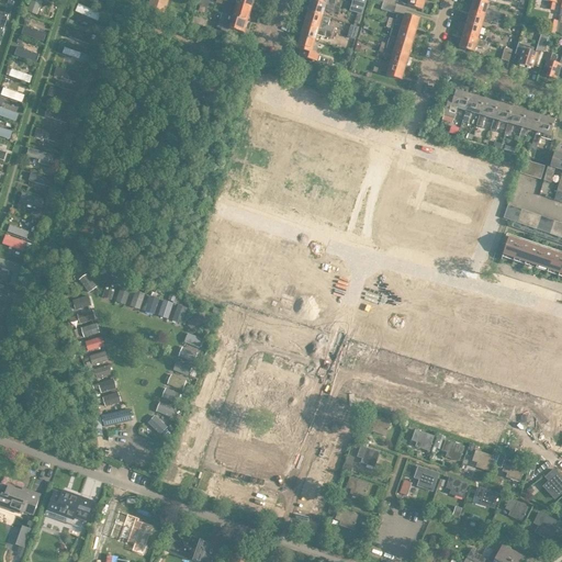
[(150,0),(148,9),(163,13),(166,0),(150,0)]
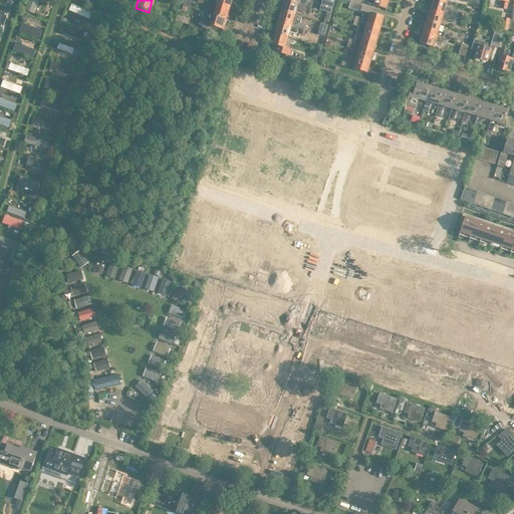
[(226,17),(230,6),(216,2),(208,0),(197,0),(197,1),(203,3),(201,10),(203,10),(226,17)]
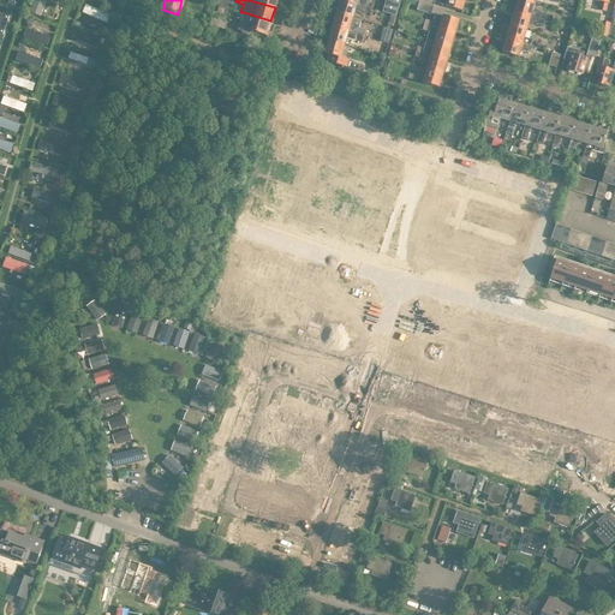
[(365,6),(357,3),(346,0),(339,0),(335,12),(352,17),(354,11),(363,13),(363,11),(369,12),(371,7),(365,6)]
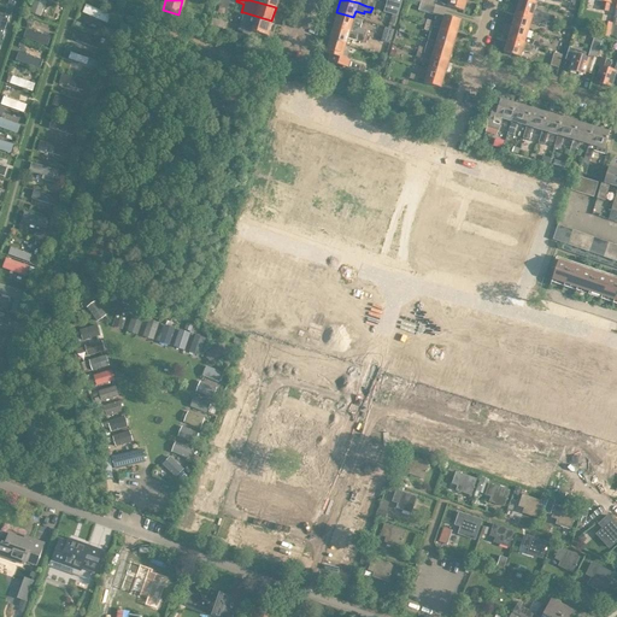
[(386,0),(382,11),(391,13),(397,15),(400,4),(386,0)]
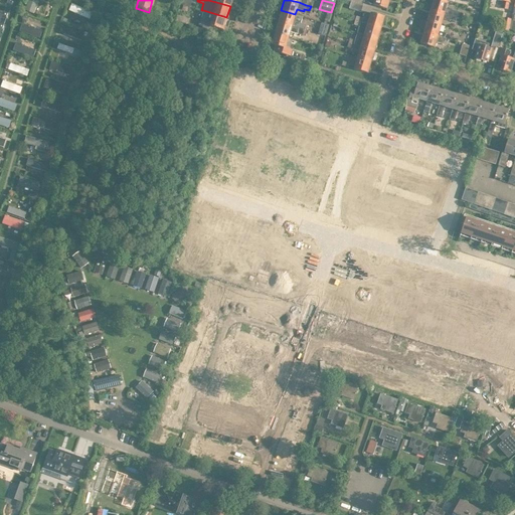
[(432,0),(430,8),(444,13),(457,17),(462,18),(464,12),(446,7),(448,1),(442,0),(432,0)]
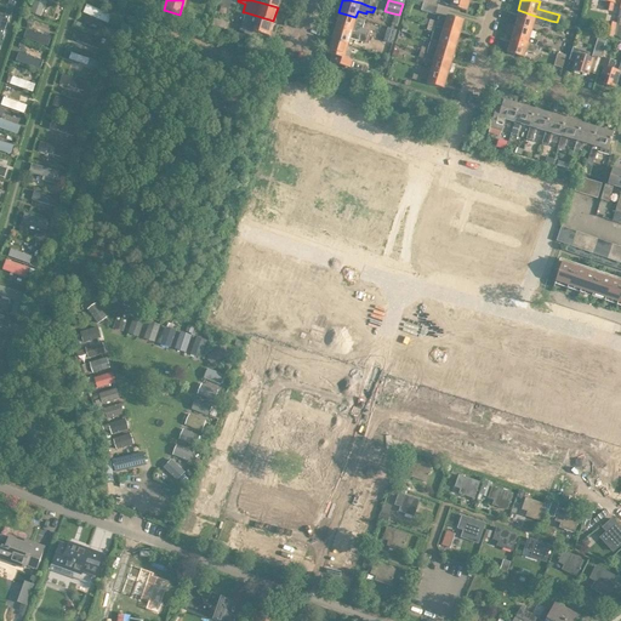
[(605,0),(604,9),(611,11),(614,3),(614,0),(605,0)]
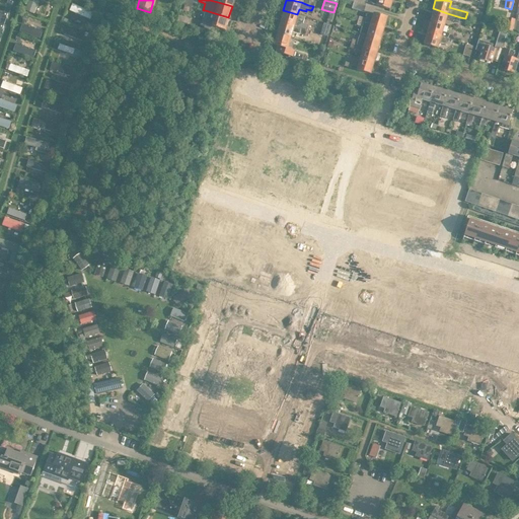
[(365,5),(353,2),(351,8),(363,11),(365,5)]
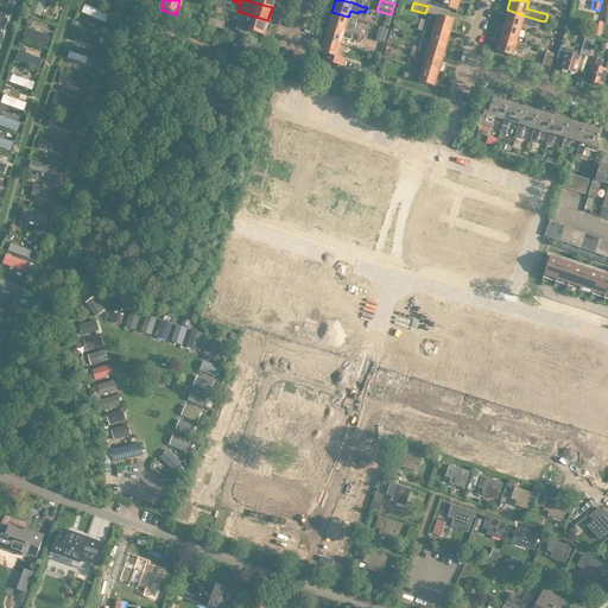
[(0,37),(1,38),(2,35),(1,33),(8,14),(10,14),(11,11),(5,10),(4,13),(0,12),(0,37)]
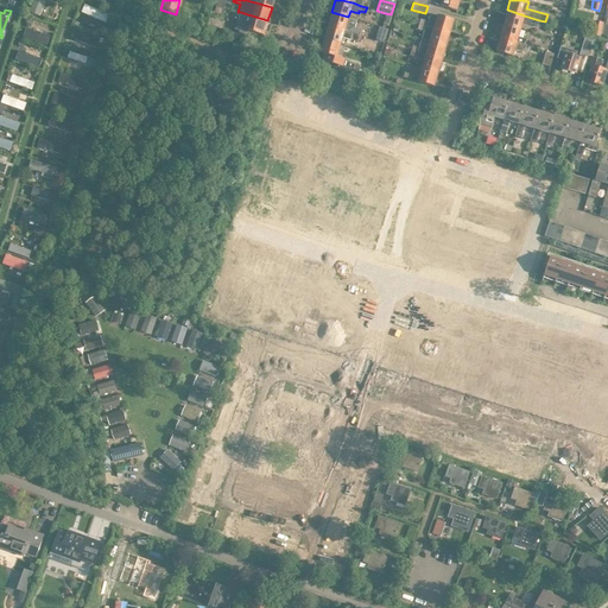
[(539,20),(524,16),(507,10),(504,24),(520,29),(523,20),(531,23),(531,21),(538,24),(539,20)]
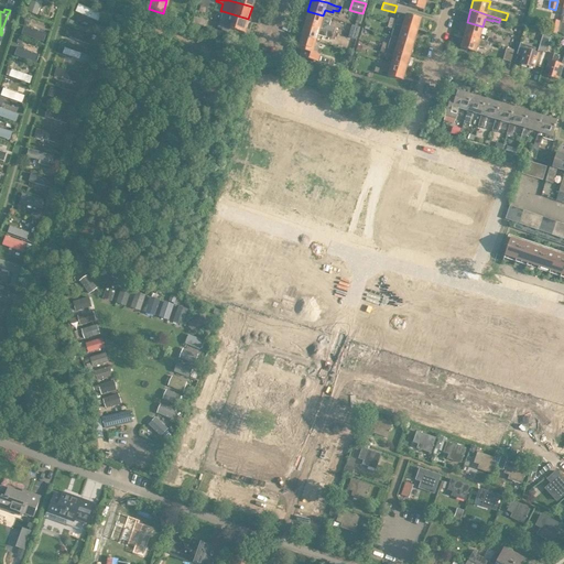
[(248,19),(223,11),(220,18),(219,18),(217,26),(221,28),(221,29),(228,31),(228,30),(230,30),(231,28),(245,32),(248,19)]
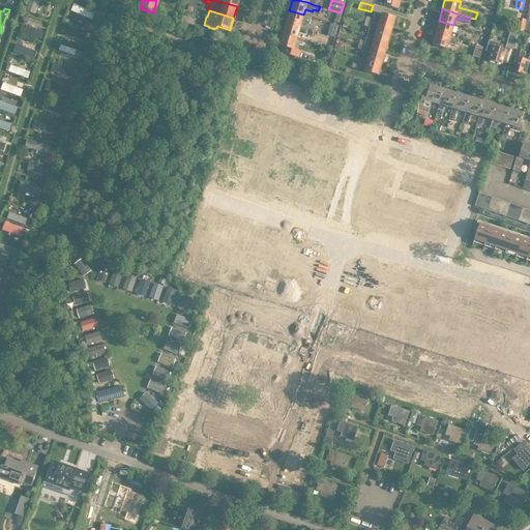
[(286,22),(300,26),(313,29),(314,26),(308,24),(308,23),(311,17),(303,15),(289,10),(286,22)]
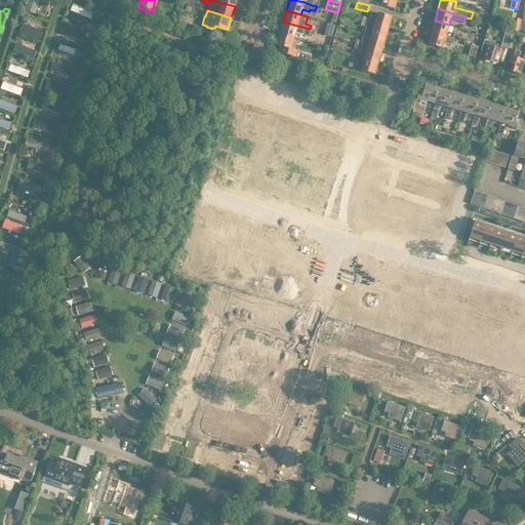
[(377,12),(377,13),(371,11),(369,17),(363,16),(361,19),(374,24),(389,28),(392,16),(377,12)]
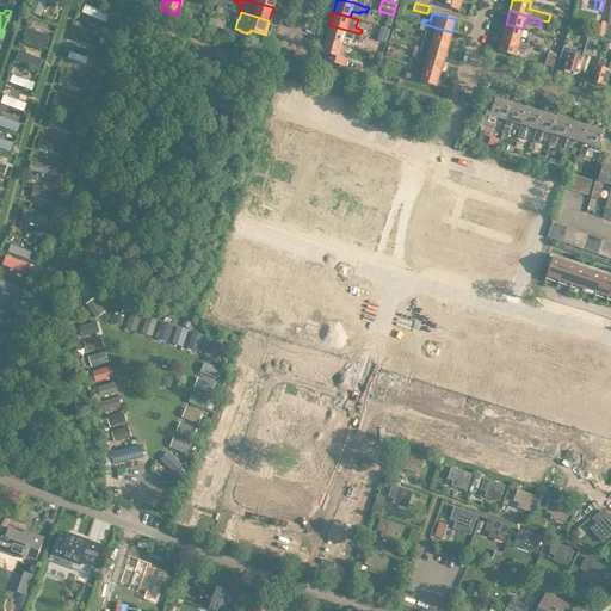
[(210,17),(208,24),(221,28),(223,22),(210,17)]
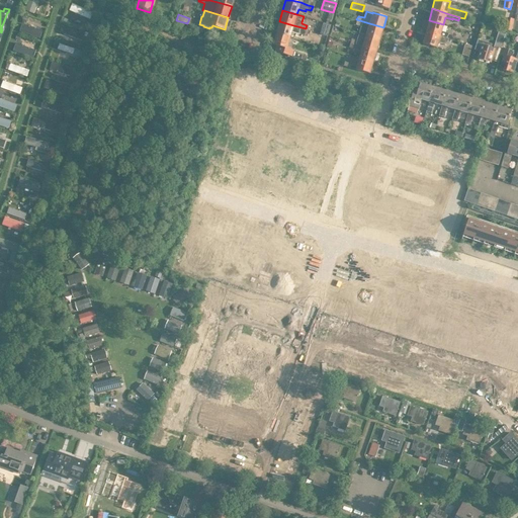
[(511,30),(514,17),(513,17),(513,18),(506,17),(503,28),(511,30)]
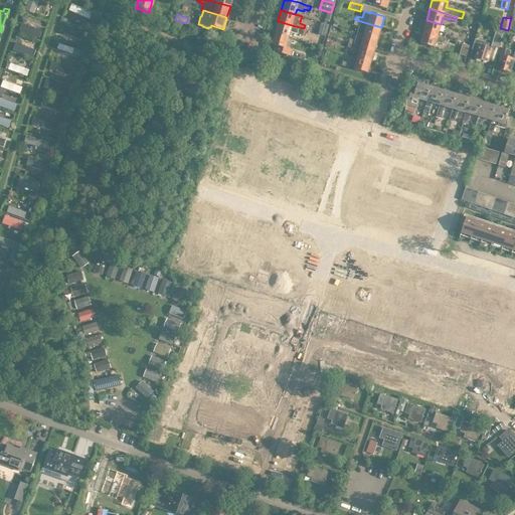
[(42,27),(21,19),(18,27),(39,34),(42,27)]
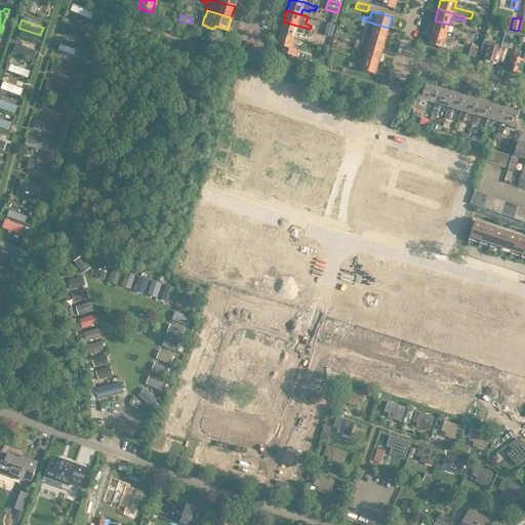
[(389,28),(374,24),(361,19),(360,25),(366,26),(364,33),(385,39),(389,28)]
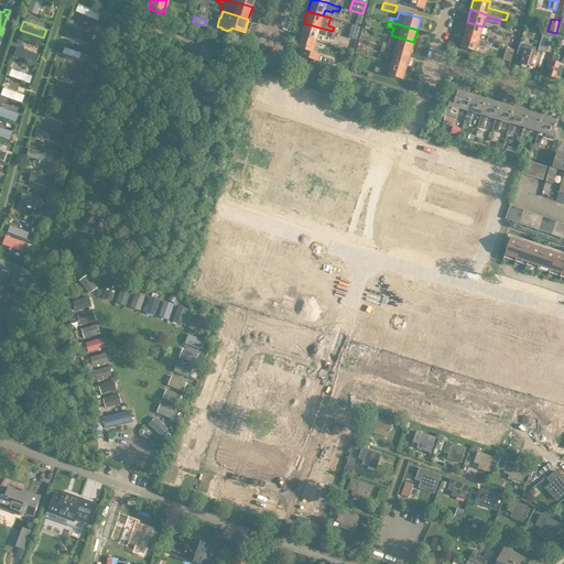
[(464,34),(479,39),(492,43),(494,39),(487,36),(488,36),(480,34),(483,26),(467,22),(464,34)]
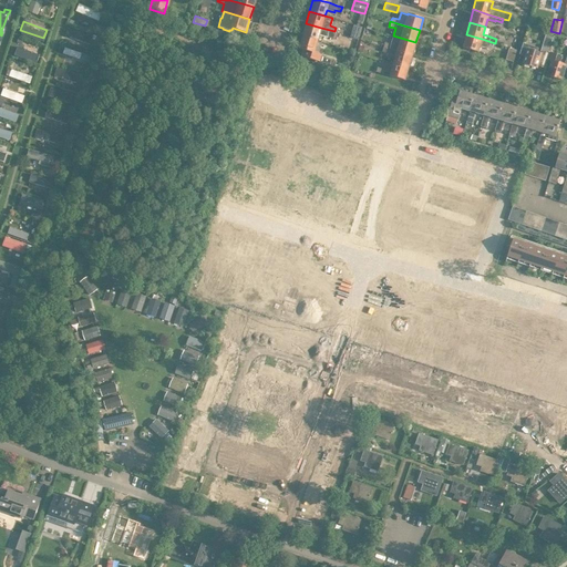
[(334,31),(321,28),(306,23),(302,35),(317,40),(319,34),(327,37),(332,38),(334,31)]
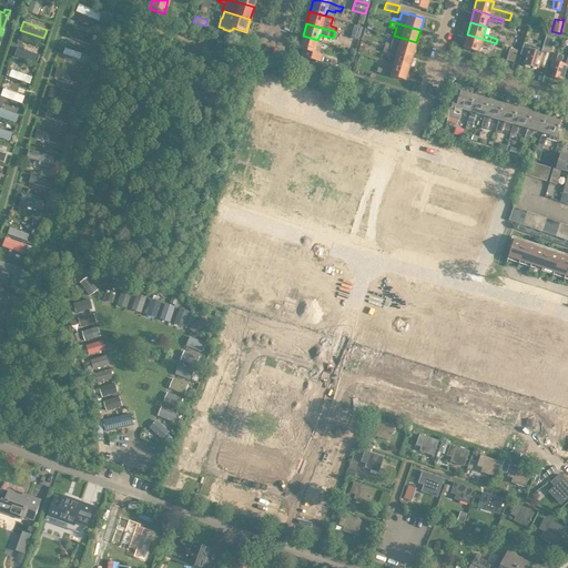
[(358,37),(361,27),(355,24),(352,38),(357,39),(358,37)]
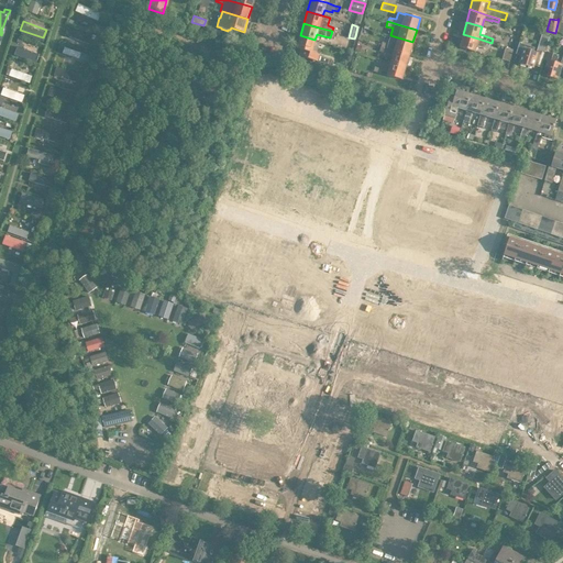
[(536,51),(543,53),(550,33),(543,31),(543,34),(541,33),(536,51)]
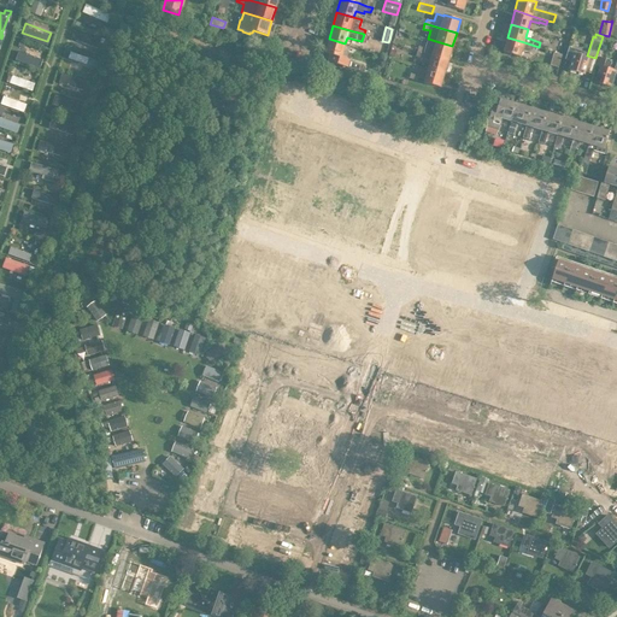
[(519,57),(522,50),(532,52),(533,46),(539,47),(524,42),(507,37),(503,52),(519,57)]
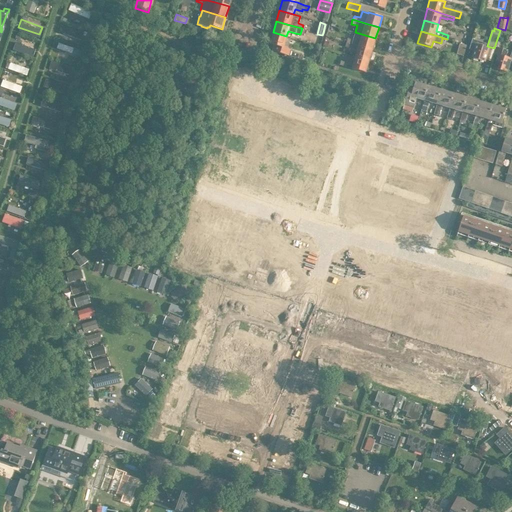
[(286,36),(273,32),(269,43),(277,45),(275,51),(297,58),(298,52),(284,48),(285,47),(283,47),(286,36)]
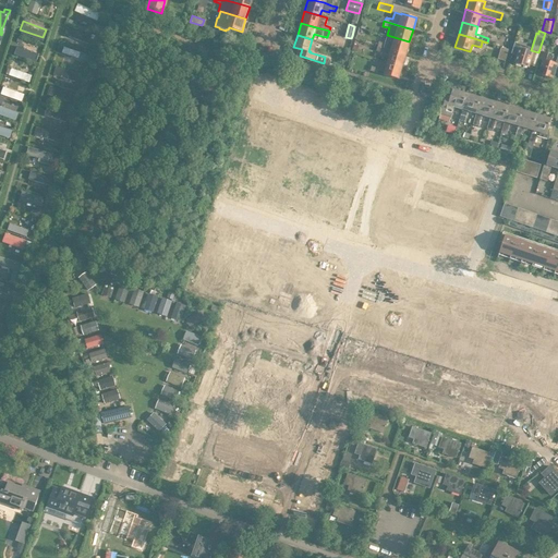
[(378,41),(377,46),(383,47),(390,49),(405,53),(409,41),(387,35),(384,43),(378,41)]
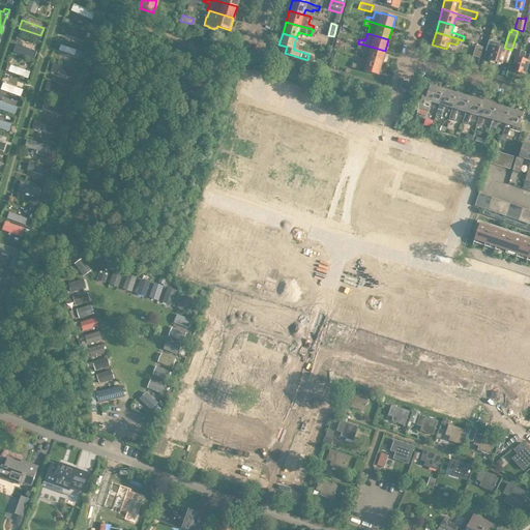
[(486,50),(491,51),(488,58),(502,62),(506,49),(502,48),(503,45),(489,39),(486,50)]
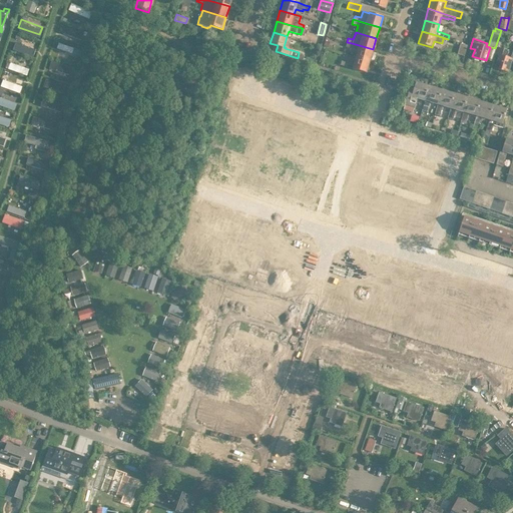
[(34,48),(14,41),(11,48),(32,56),(34,48)]
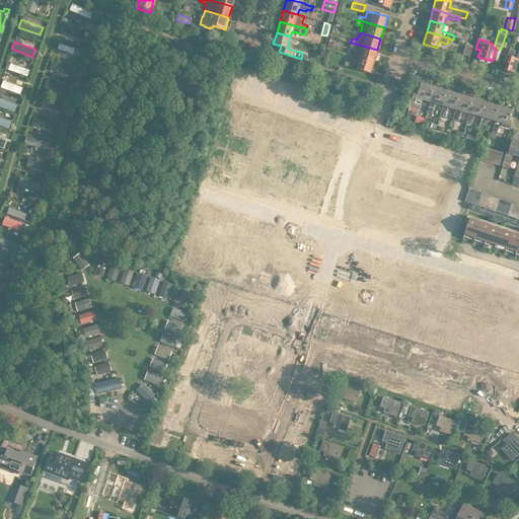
[(363,46),(356,44),(351,43),(350,47),(355,49),(355,50),(362,52),(360,57),(374,61),(377,50),(363,46)]
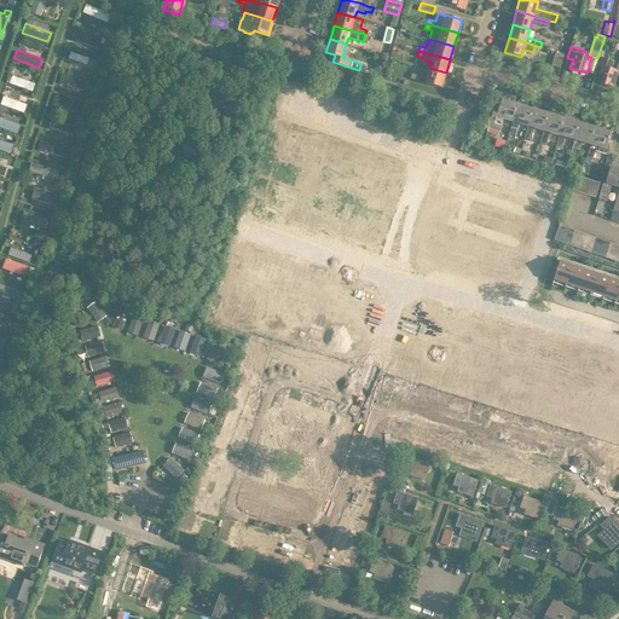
[(551,64),(559,67),(563,55),(555,52),(551,64)]
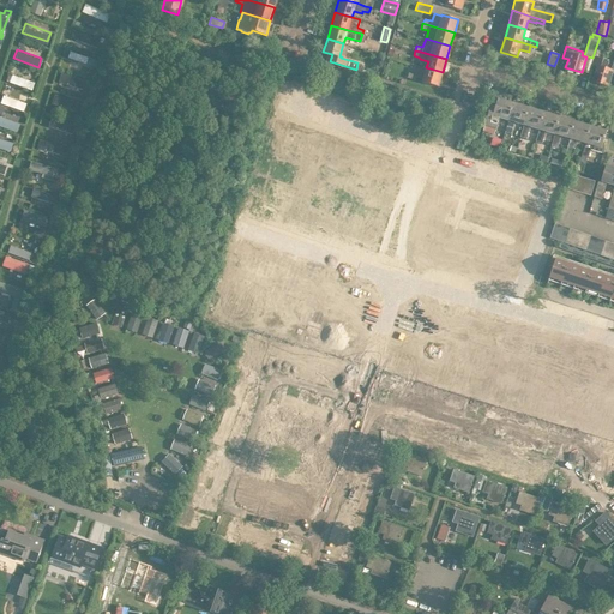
[(613,70),(606,67),(608,60),(595,56),(591,65),(596,66),(591,80),(607,85),(613,70)]
